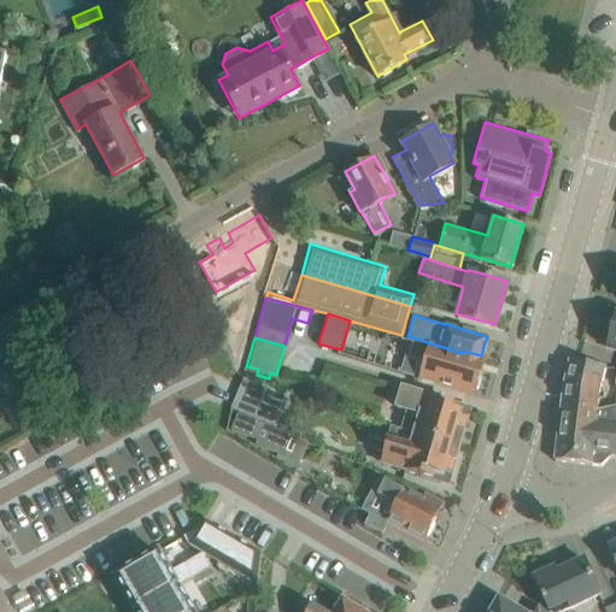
[(462,353),(412,337),(408,353),(423,358),(418,375),(474,392),(485,357),(481,355),(463,351),(462,353)]
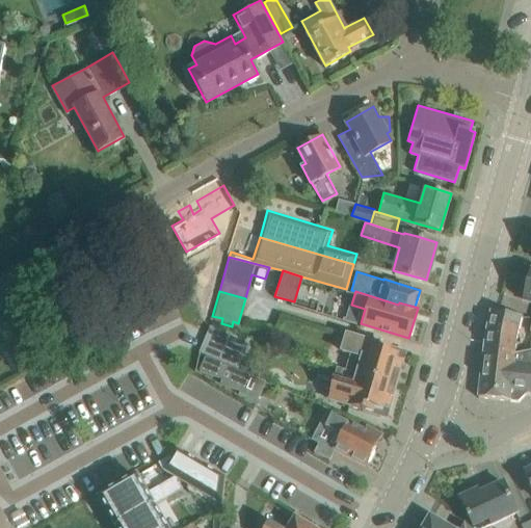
[(516,335),(521,314),(489,309),(484,333),(482,347),(514,350),(516,335)]
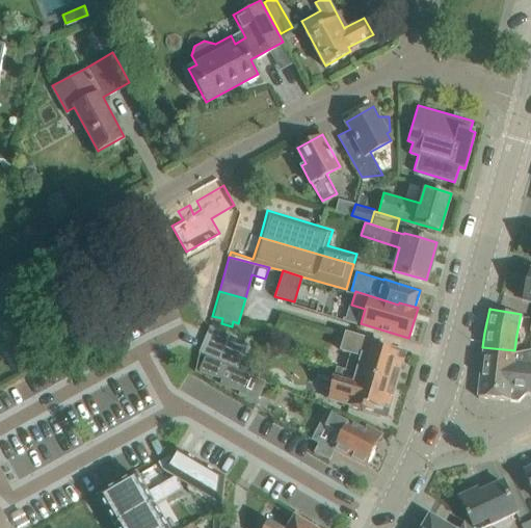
[(209,323),(205,334),(224,342),(217,360),(237,368),(249,338),(209,323)]
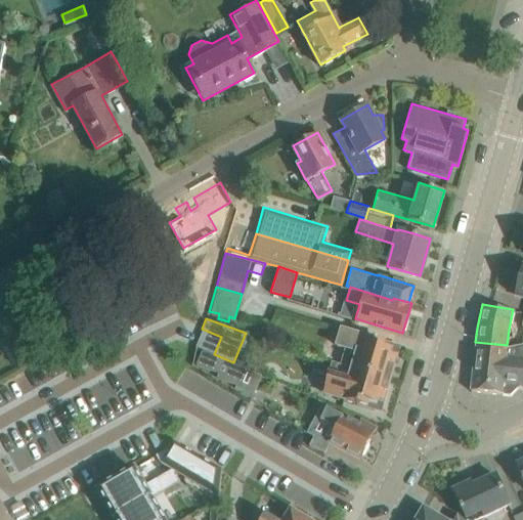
[(393,342),(374,337),(361,333),(361,334),(341,328),(337,344),(345,346),(340,362),(390,377),(396,353),(390,351),(393,342)]
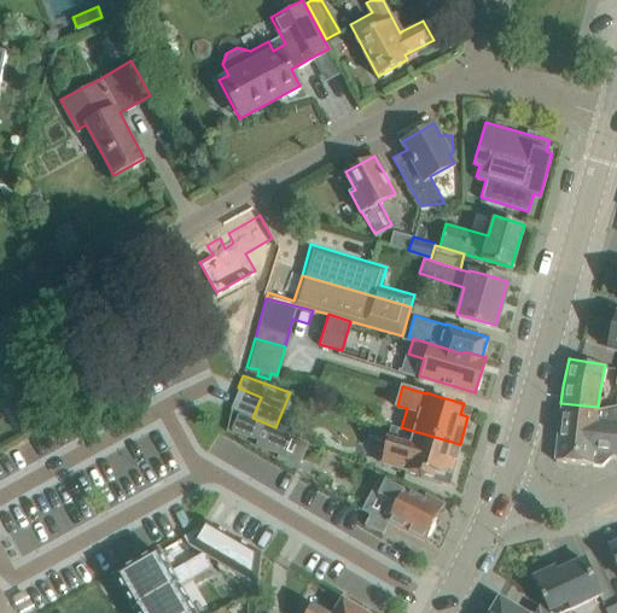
[(560,403),(554,459),(601,463),(611,454),(616,455),(616,402),(598,407),(560,403)]
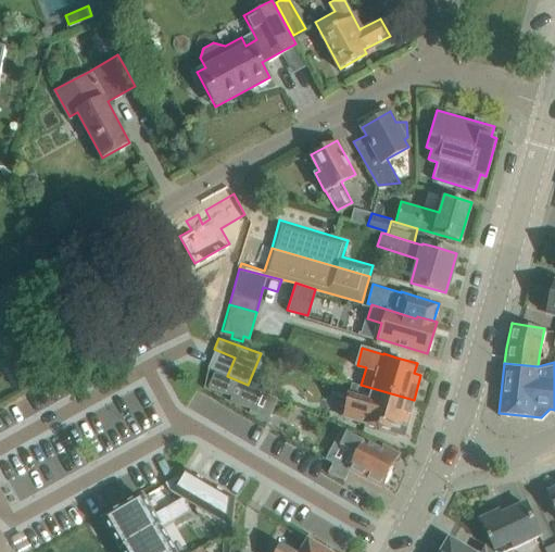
[(213,371),(207,385),(230,394),(229,399),(253,409),(261,390),(248,385),(227,376),(213,371)]
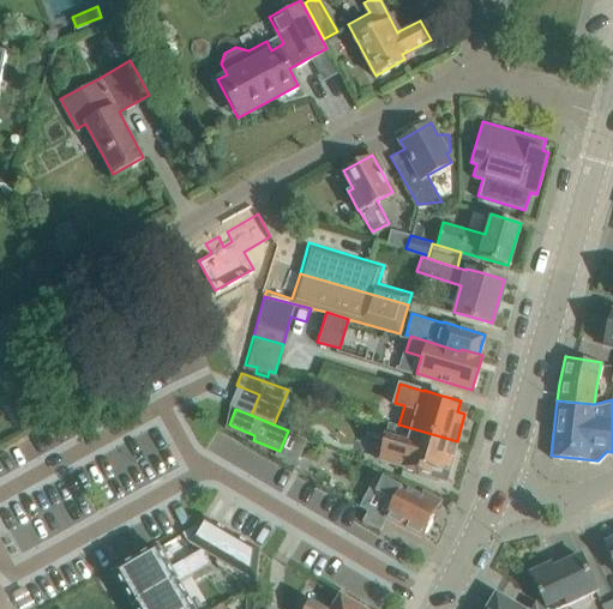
[(449,468),(457,441),(398,424),(391,422),(380,458),(402,465),(438,477),(442,465),(449,468)]
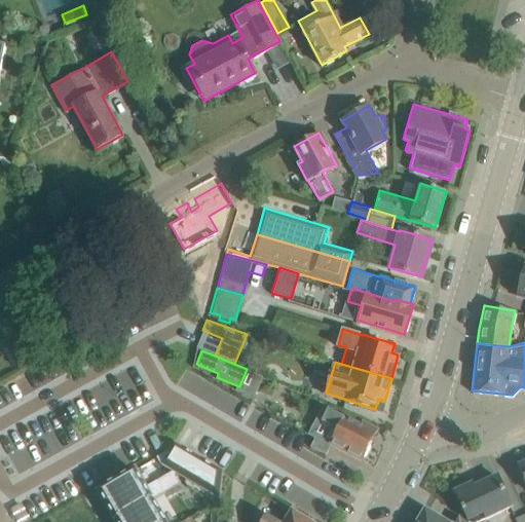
[(330,441),(357,455),(361,457),(372,438),(365,434),(368,426),(361,422),(360,424),(323,405),(315,417),(337,429),(330,441)]
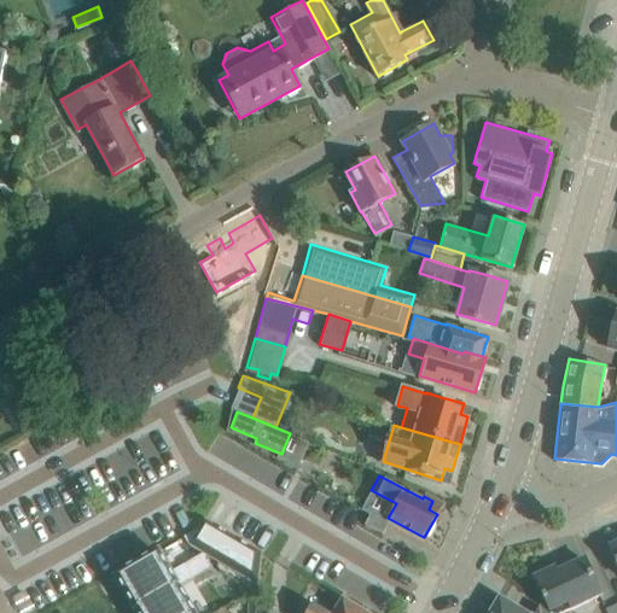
[(197,529),(184,536),(188,543),(201,550),(215,525),(205,519),(205,518),(203,517),(203,518),(197,529)]
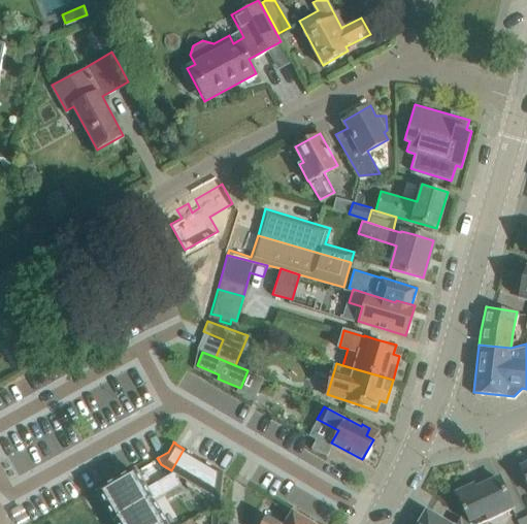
[(173,471),(171,475),(174,477),(175,479),(182,475),(194,454),(184,449),(171,470),(173,471)]
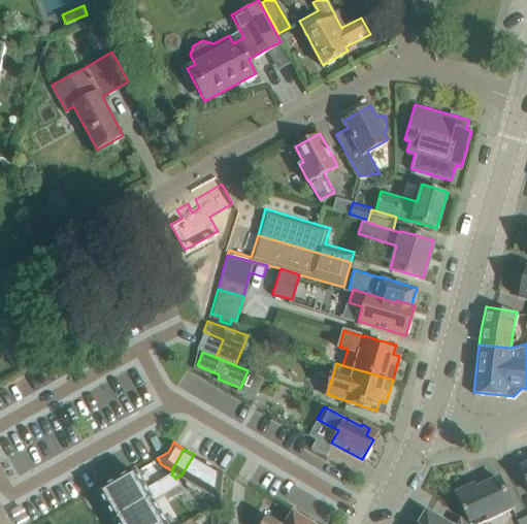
[(182,475),(175,479),(178,484),(187,480),(191,482),(203,460),(194,454),(182,475)]
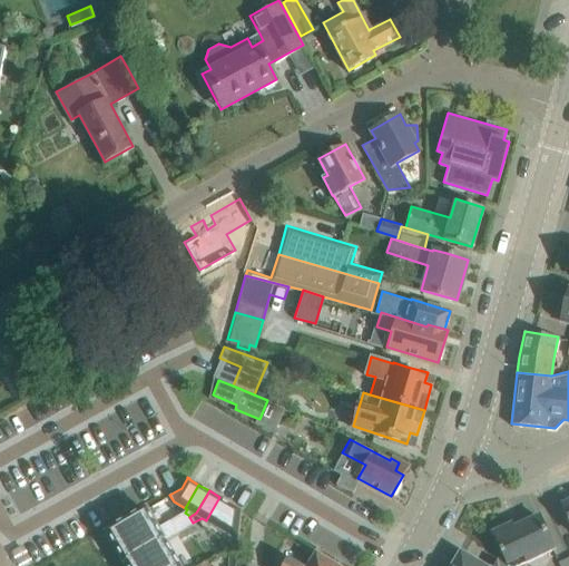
[(219,497),(206,520),(216,526),(229,503),(219,497)]
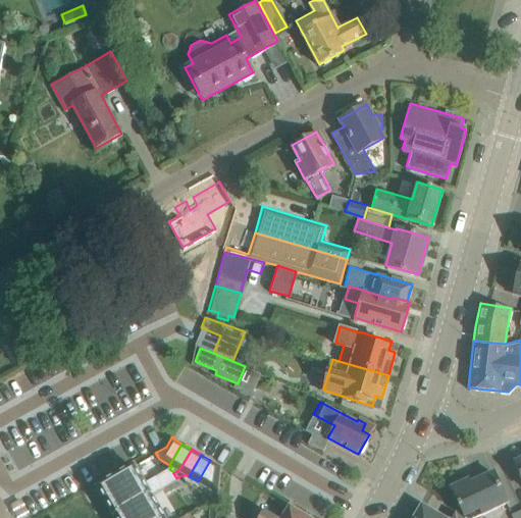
[(210,460),(198,481),(216,493),(219,466),(220,466),(220,465),(219,465),(218,465),(210,460)]
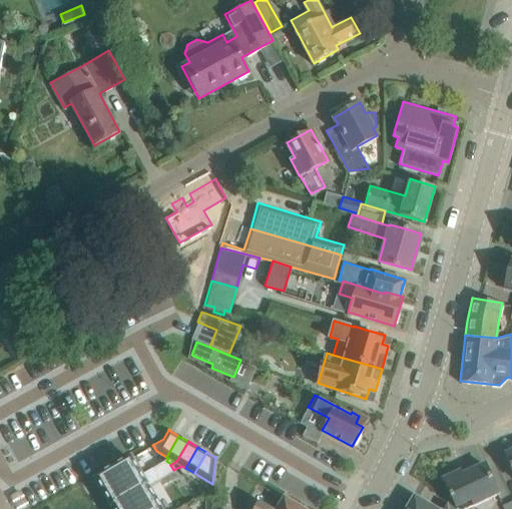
[(95,477),(94,478),(111,507),(147,486),(148,485),(159,479),(152,468),(141,475),(140,474),(131,459),(130,457),(128,458),(96,477),(95,477)]
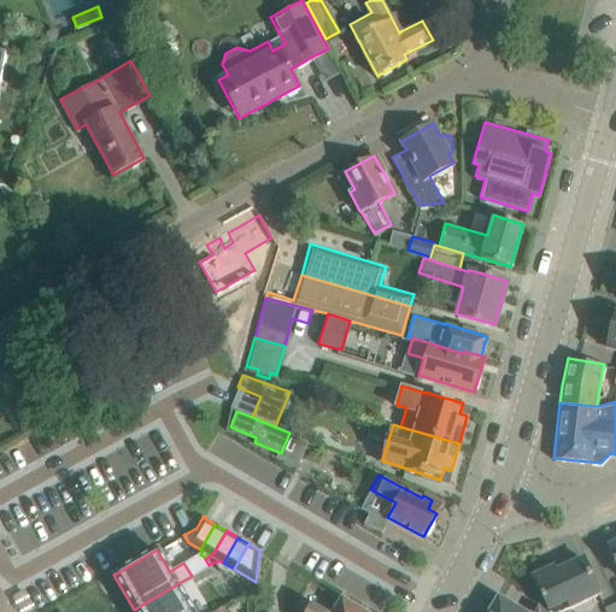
[(547,606),(550,611),(572,611),(569,605),(599,590),(582,557),(555,569),(552,565),(533,574),(541,593),(540,593),(541,598),(544,596),(547,606)]
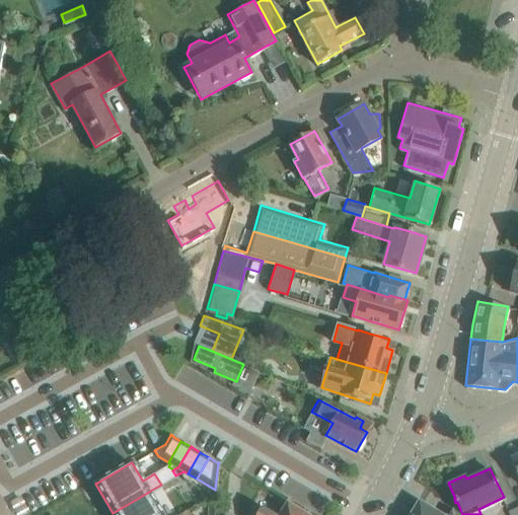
[(162,514),(149,492),(113,513),(113,514),(162,514)]
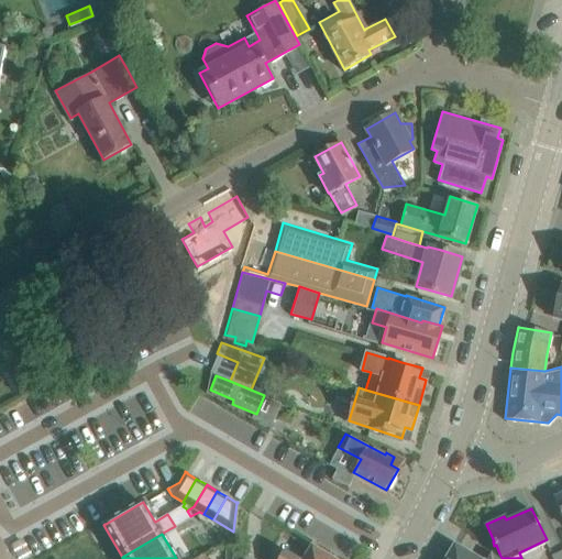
[(502,558),(491,550),(485,558),(478,558),(454,544),(444,558),(502,558)]
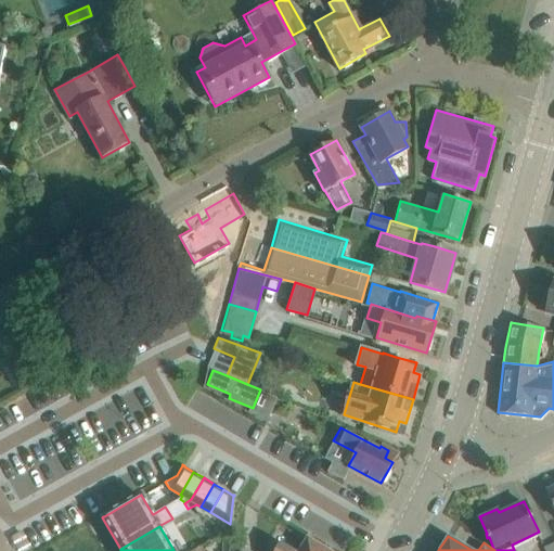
[(327,550),(323,548),(308,538),(299,550),(292,550),(280,543),(274,550),(327,550)]
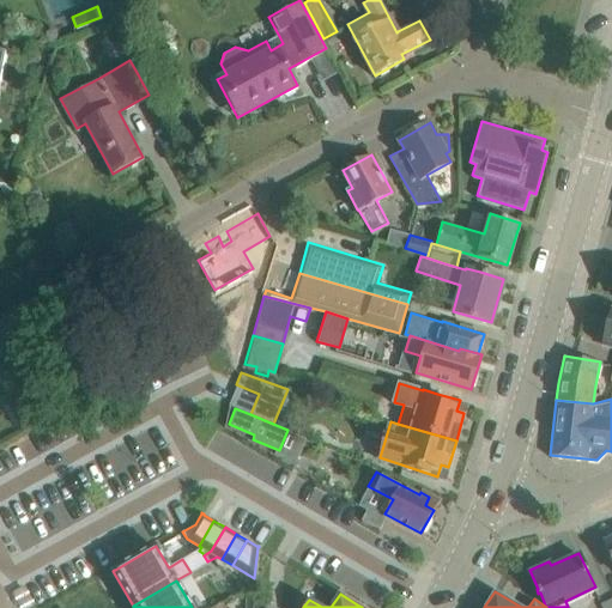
[(611,607),(611,594),(599,601),(603,607),(611,607)]
